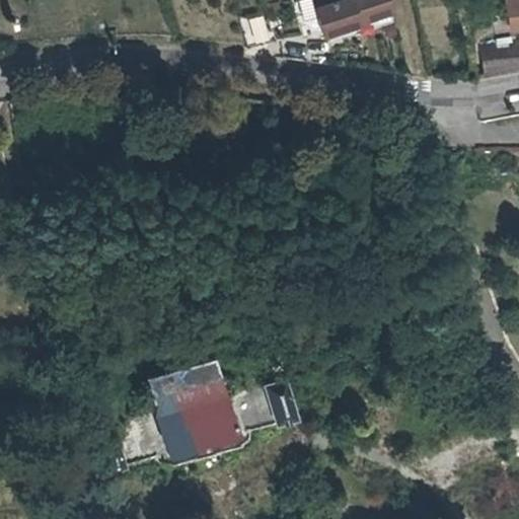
[(390,9),(386,0),(313,0),(321,30),(390,9)]
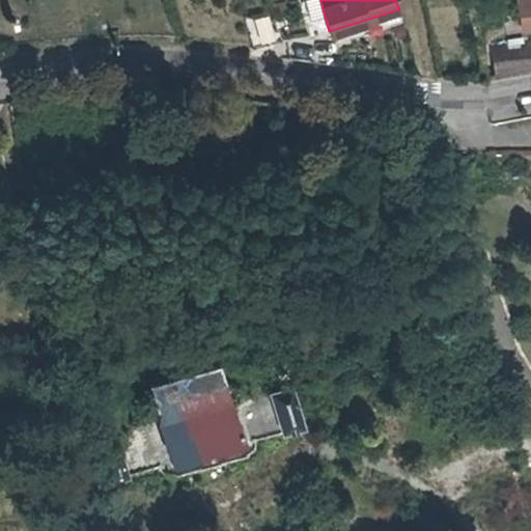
[(530,0),(512,0),(514,23),(530,21),(530,0)]
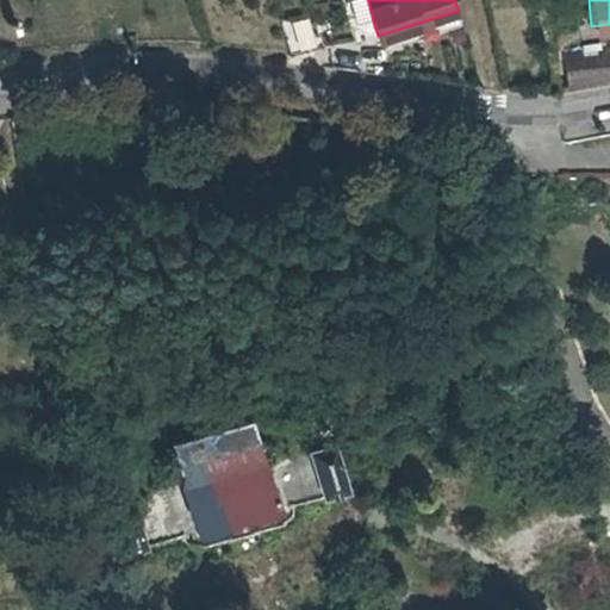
[(291,51),(321,45),(313,17),(310,7),(279,17),(288,51),(291,51)]
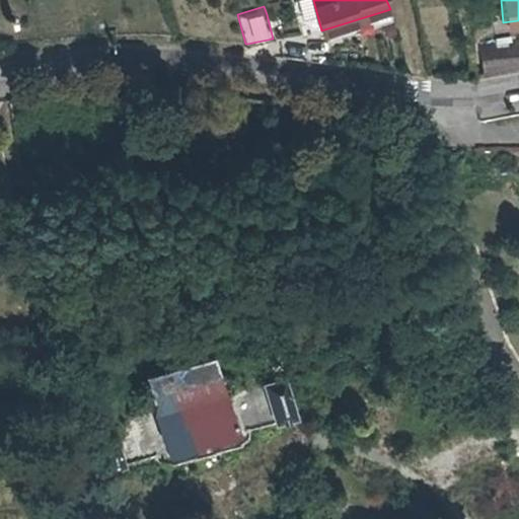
[(295,11),(298,36),(317,34),(313,9),(295,11)]
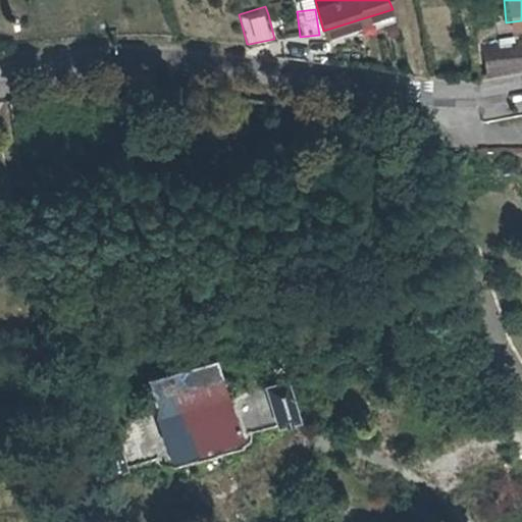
[(275,13),(268,14),(274,39),(282,37),(275,13)]
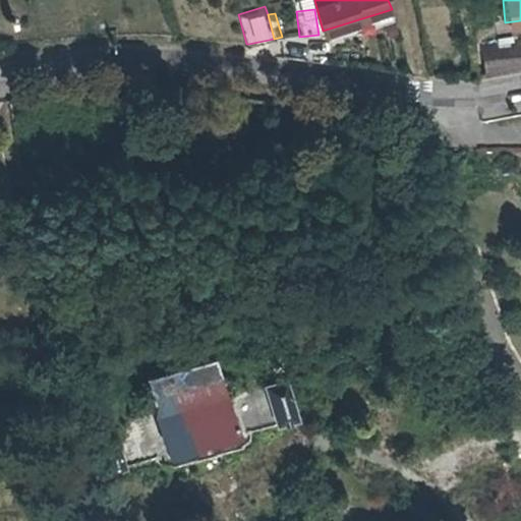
[(486,73),(520,66),(520,39),(481,47),(486,73)]
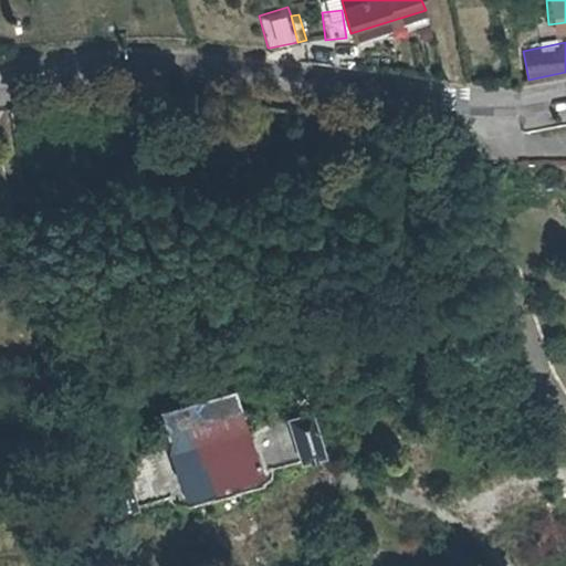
[(261,470),(323,452),(311,411),(244,429),(233,390),(160,410),(164,420),(170,447),(174,459),(107,477),(113,498),(115,509),(177,492),(181,506),(264,483),(261,470)]
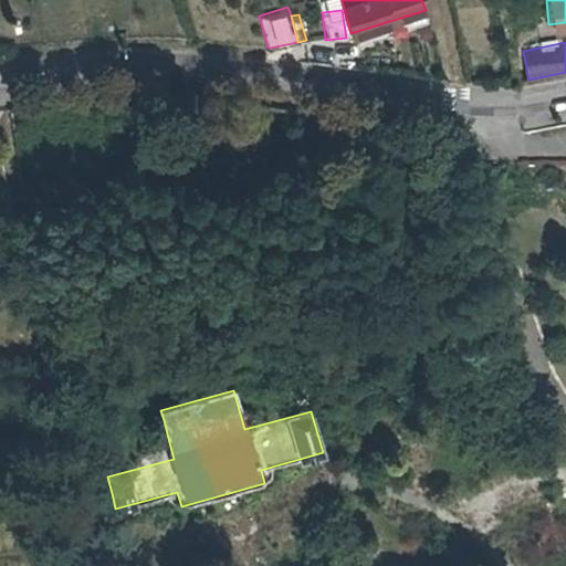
All buildings are outlined.
